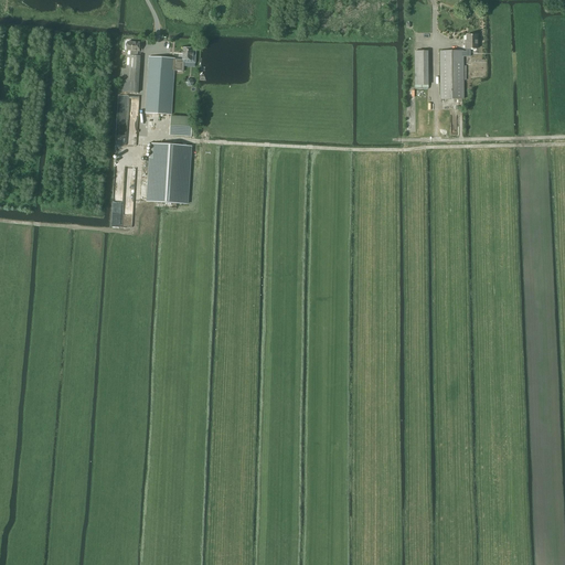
[(464,57),(470,56),(470,49),(477,49),(477,35),(467,35),(467,44),(466,44),(466,49),(467,49),(467,52),(464,52),(464,51),(440,52),(440,99),(464,99),(464,81),(466,81),(466,74),(466,66),(464,66),(464,57)]
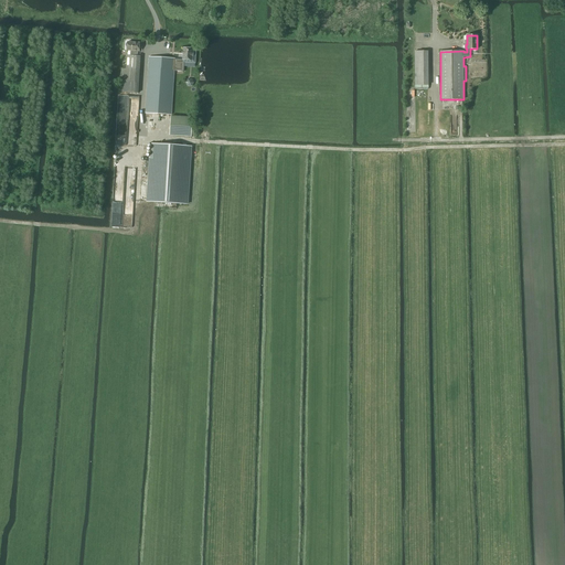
[(127,51),(131,51),(130,56),(127,55),(126,70),(121,68),(120,92),(138,93),(140,56),(137,56),(138,51),(139,52),(140,43),(128,42),(128,43),(127,43),(126,44),(126,45),(127,46),(127,51)]
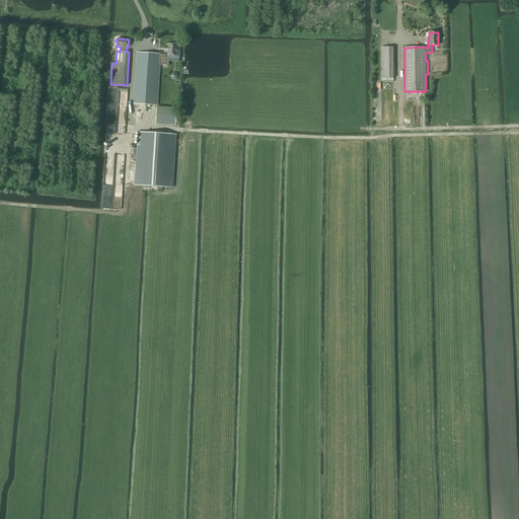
[(167,55),(160,54),(161,54),(137,53),(134,104),(157,105),(160,65),(169,66),(169,55),(176,56),(177,45),(168,45),(167,55)]
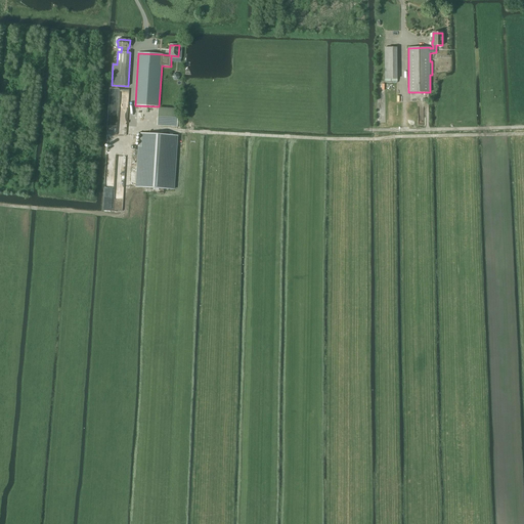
[(385,48),(385,79),(397,79),(397,48),(385,48)]
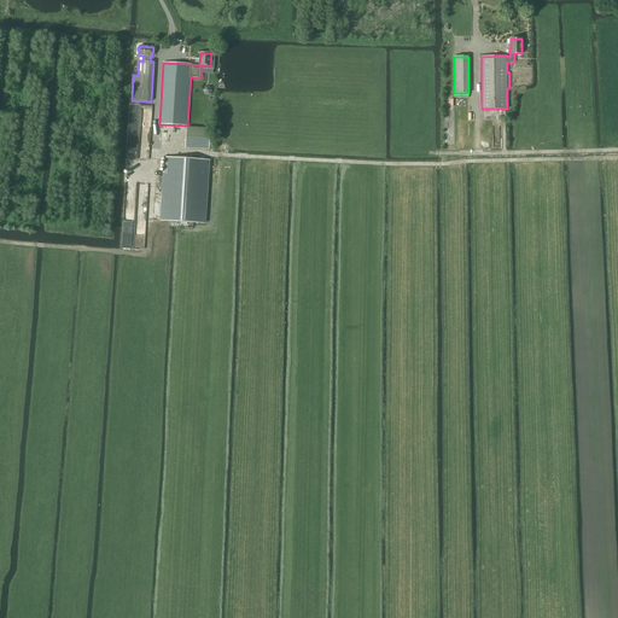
[(187,127),(186,149),(209,150),(210,128),(187,127)]
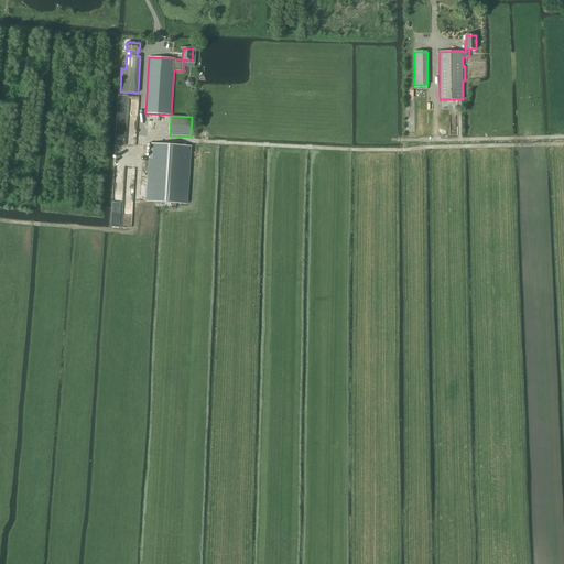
[(151,143),(147,202),(186,204),(191,147),(151,143)]
